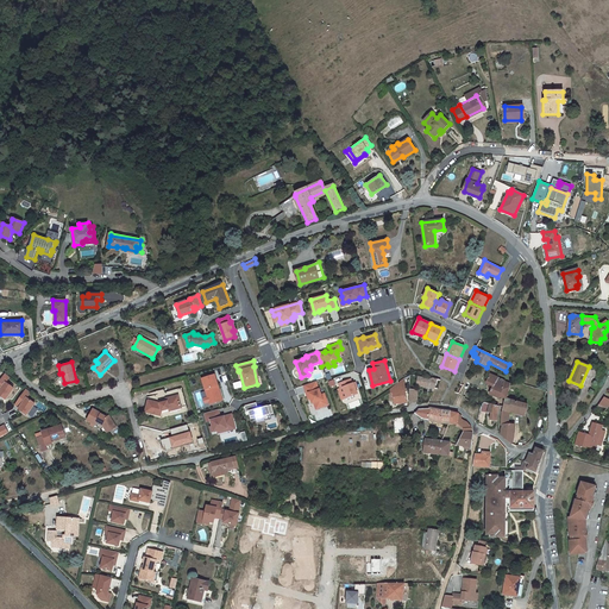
[(0,394),(7,400),(16,388),(7,383),(12,377),(7,374),(0,383),(0,394)]
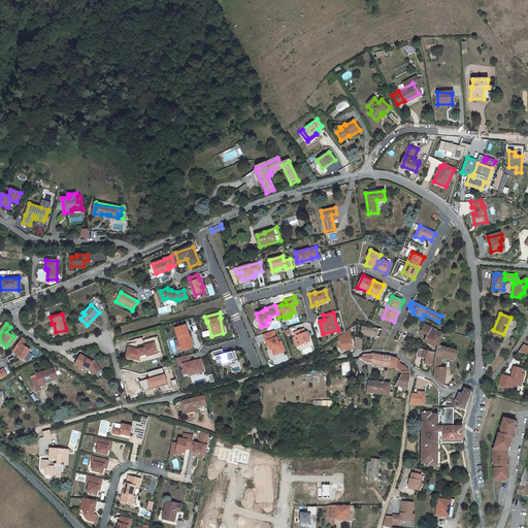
[(190,334),(187,325),(175,328),(180,344),(182,348),(183,350),(192,348),(189,334),(190,334)]
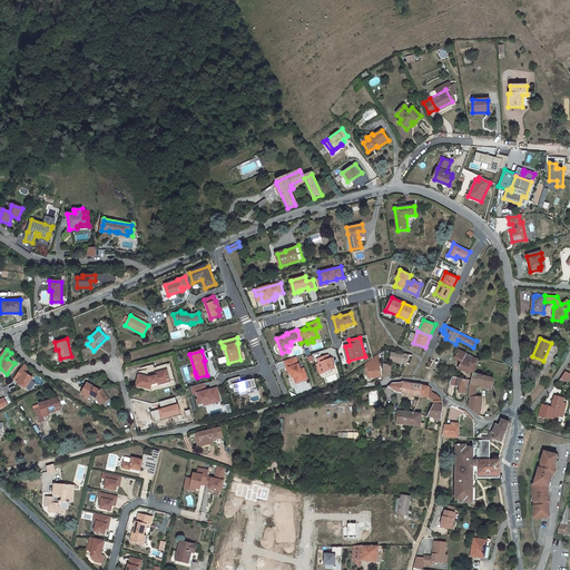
[(473,374),(478,357),(459,351),(455,357),(462,361),(460,370),(468,373),(473,374)]
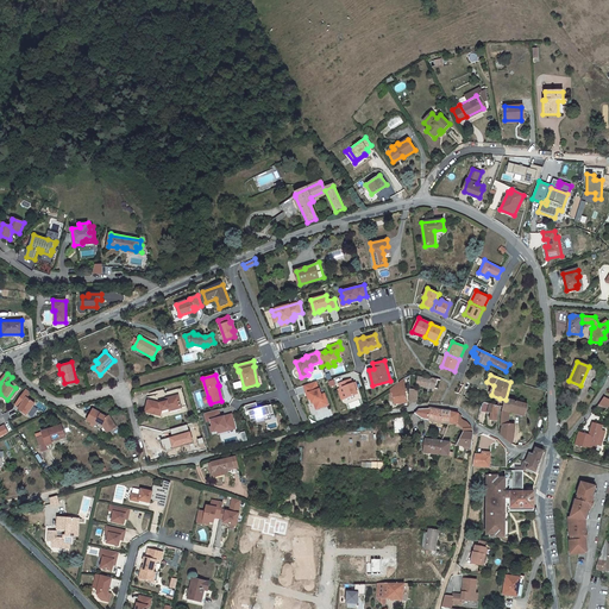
[(431,378),(419,376),(416,385),(433,389),(438,380),(432,377),(431,378)]
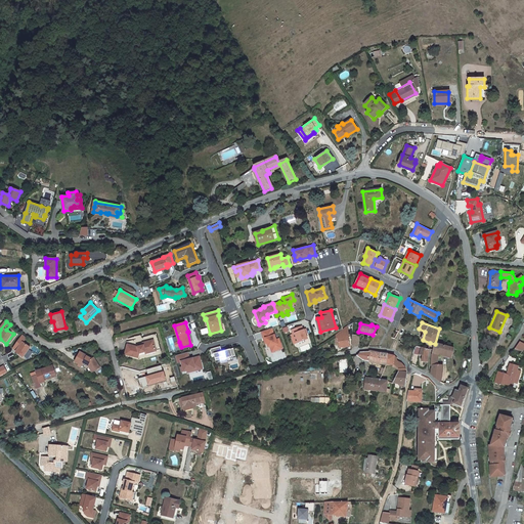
[(303,330),(301,325),(292,330),(293,334),(295,333),(298,342),(307,339),(305,334),(304,330),(303,330)]
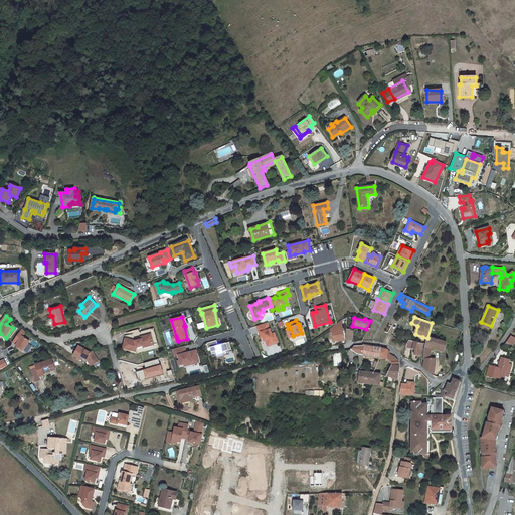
[(341,321),(329,330),(330,335),(327,335),(327,340),(331,340),(332,342),(342,340),(341,321)]
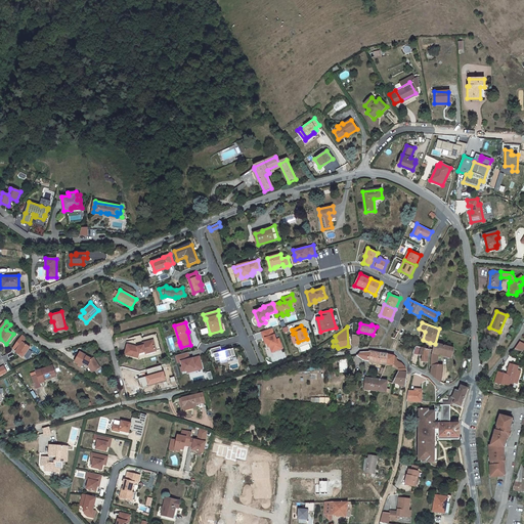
[(274,335),(272,328),(262,332),(264,339),(266,338),(267,343),(268,347),(270,346),(272,352),(282,348),(280,343),(277,344),(276,340),(275,335),(274,335)]
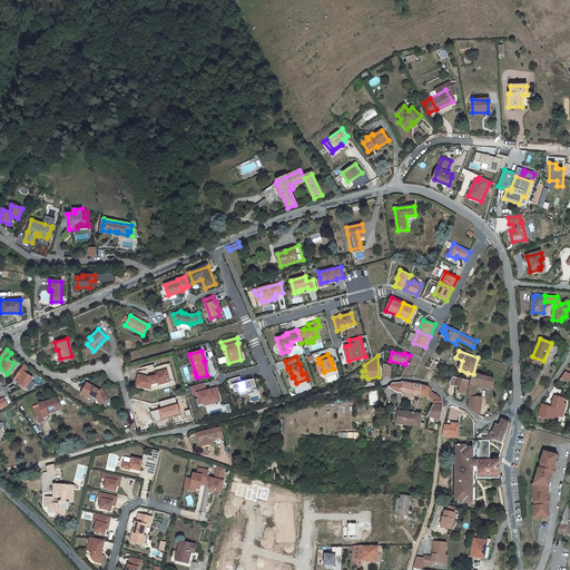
[(27,373),(30,367),(27,364),(16,379),(19,382),(19,383),(26,389),(33,379),(27,373)]
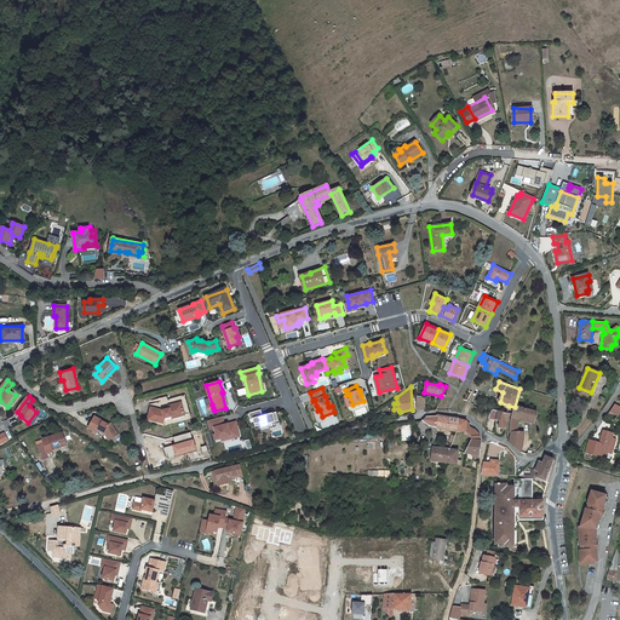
[(179,411),(178,407),(161,412),(150,408),(147,419),(164,424),(165,420),(172,418),(173,420),(184,417),(183,409),(179,411)]
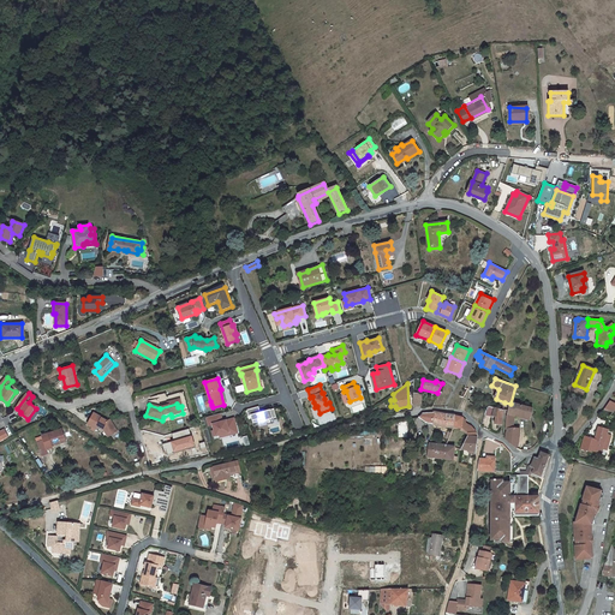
[(512,429),(513,417),(515,405),(511,404),(508,411),(506,421),(506,424),(505,430),(506,430),(512,429)]
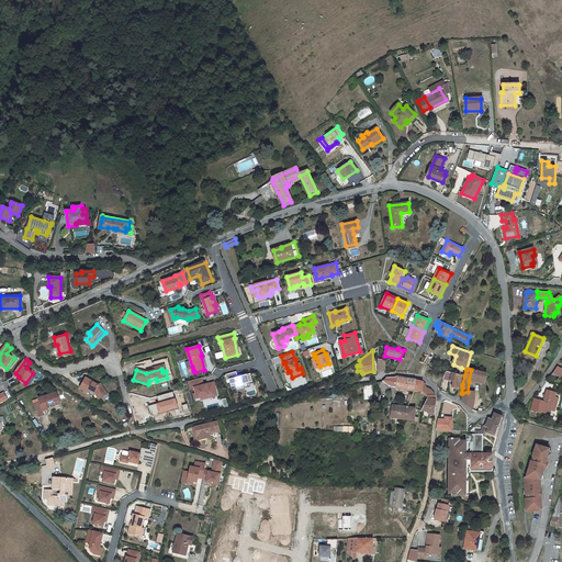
[(487,373),(471,370),(469,381),(484,384),(487,373)]
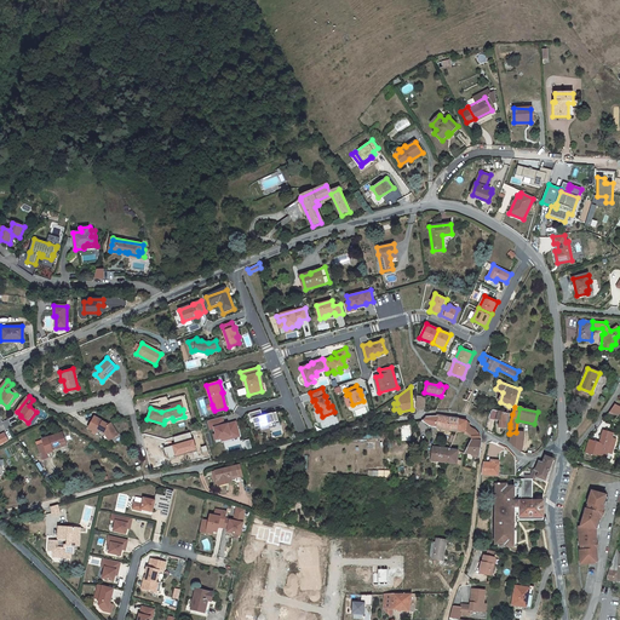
[(262,415),(260,409),(248,413),(250,419),(252,419),(254,426),(259,425),(260,428),(269,425),(268,424),(275,422),(279,422),(276,412),(262,415)]
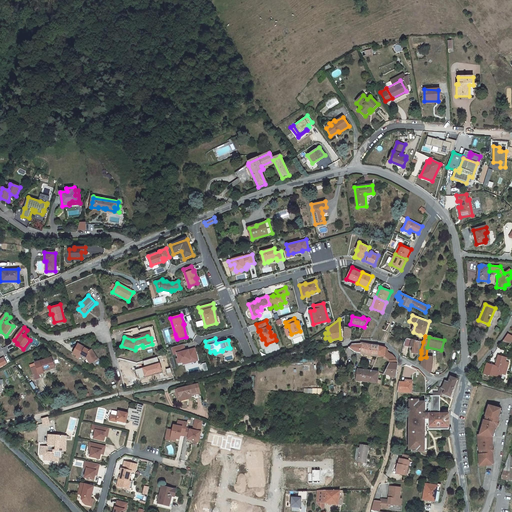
[(406,339),(405,342),(404,345),(413,349),(412,354),(418,355),(419,342),(415,340),(406,339)]
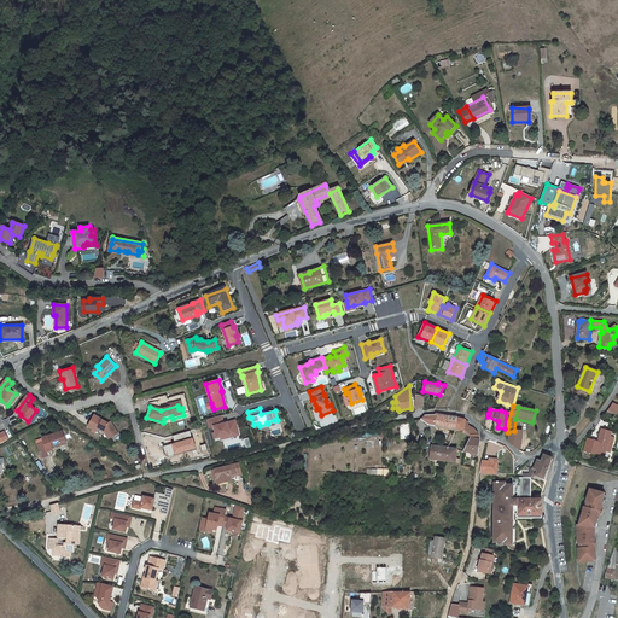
[(103,419),(94,414),(87,426),(97,431),(99,427),(105,431),(106,432),(110,438),(117,433),(110,421),(108,423),(101,420),(103,419)]
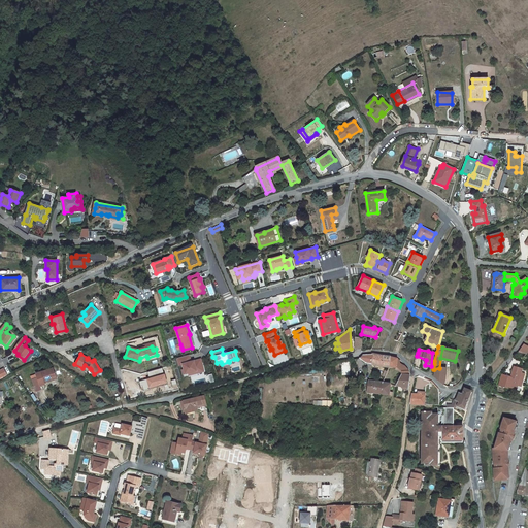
[(359,358),(365,362),(370,364),(371,354),(362,356),(361,357),(360,358),(359,358)]
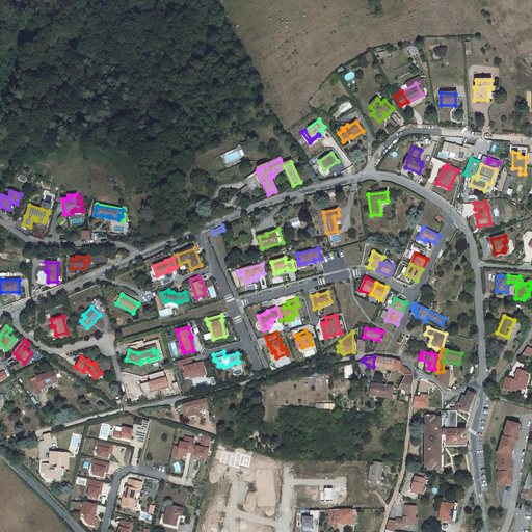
[(392,361),(374,356),(373,367),(378,368),(378,367),(383,368),(392,369),(392,361)]
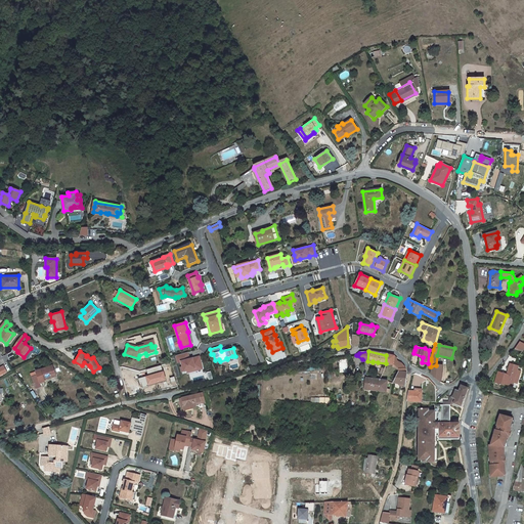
[(190,359),(188,352),(177,355),(179,362),(182,361),(183,366),(181,366),(183,372),(188,370),(188,373),(197,370),(195,366),(203,365),(200,356),(190,359)]
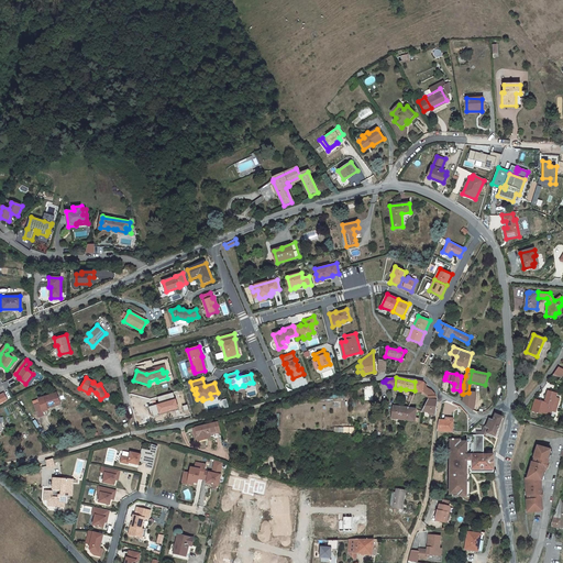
[(424,383),(415,382),(415,390),(423,393),(424,384),(424,383)]
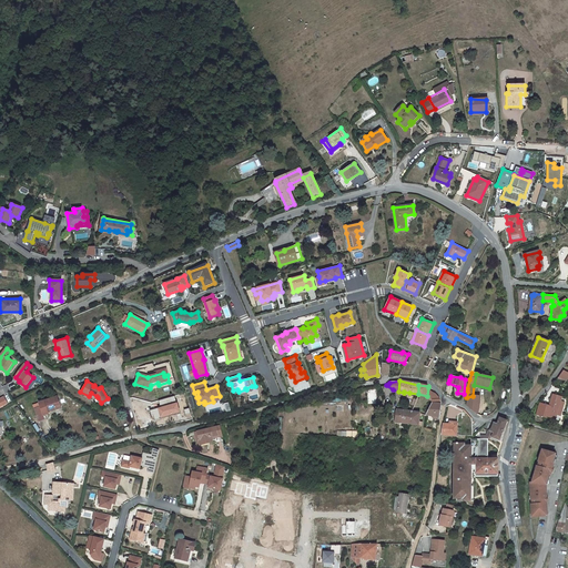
[(428,387),(427,396),(433,399),(439,401),(439,398),(428,387)]
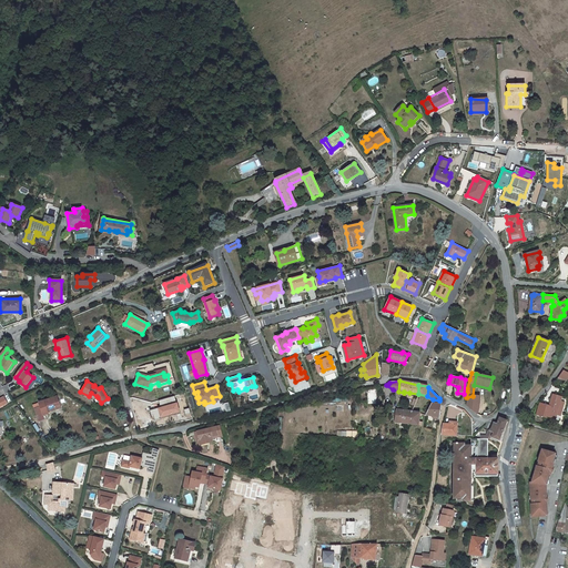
[(538,406),(536,414),(546,417),(546,416),(555,418),(556,414),(558,415),(563,402),(560,402),(561,397),(551,394),(548,406),(549,406),(549,409),(538,406)]
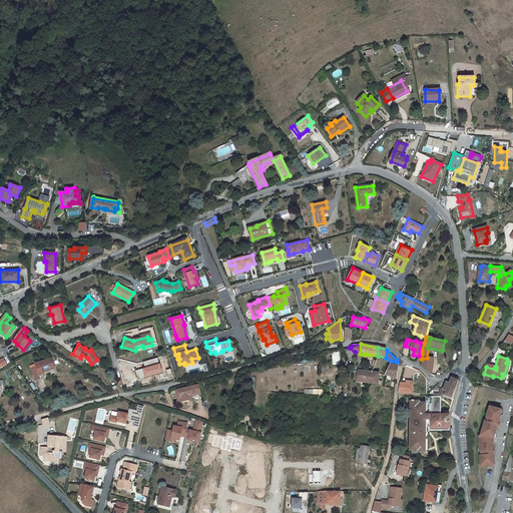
[(157,358),(143,362),(145,368),(136,371),(137,375),(139,374),(140,379),(162,373),(160,364),(159,364),(157,358)]
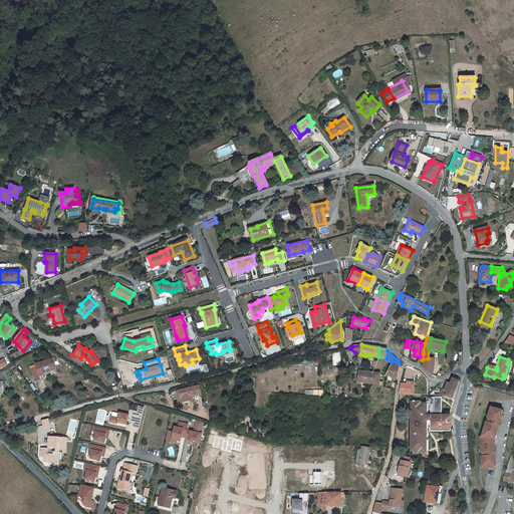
[(428,358),(423,359),(422,367),(423,367),(426,370),(428,372),(430,374),(430,375),(432,369),(434,358),(428,358)]
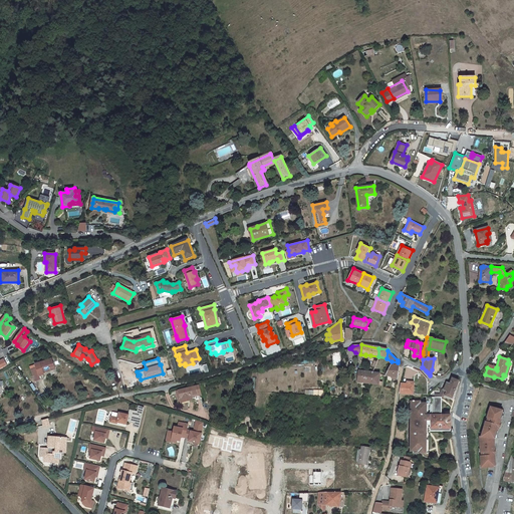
[(31,369),(33,376),(39,375),(43,374),(42,371),(45,370),(46,373),(54,370),(51,359),(35,364),(36,368),(31,369)]
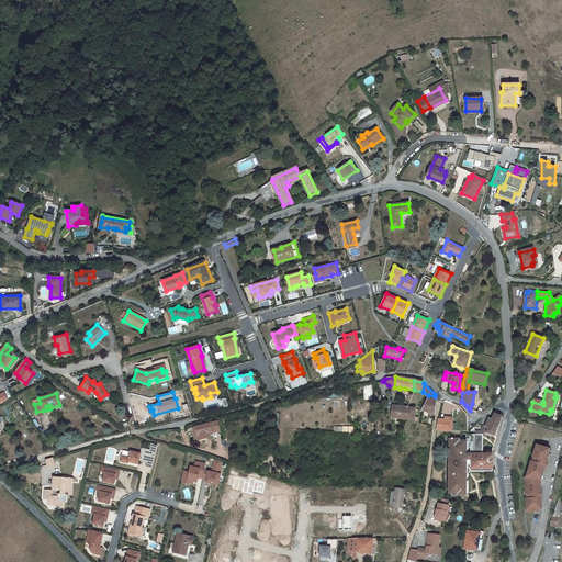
[(205,403),(208,411),(228,406),(226,400),(205,403)]
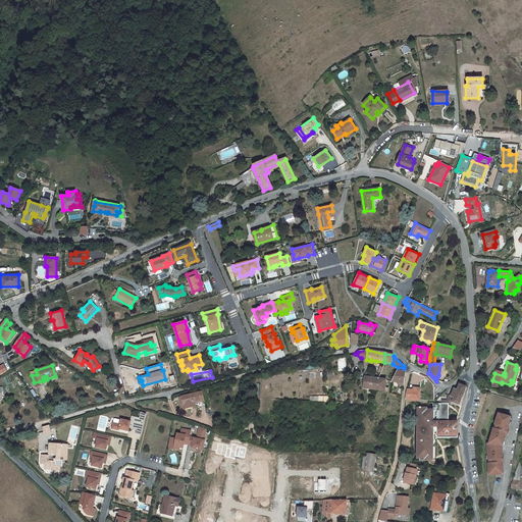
[(404,371),(397,371),(392,382),(404,383),(405,382),(405,380),(404,371)]
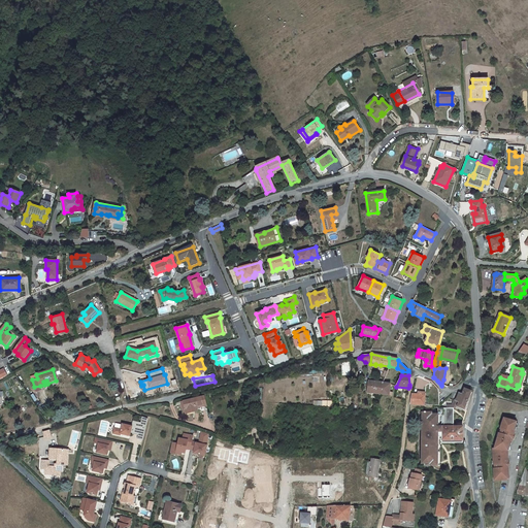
[(369,381),(368,393),(382,394),(384,384),(369,381)]
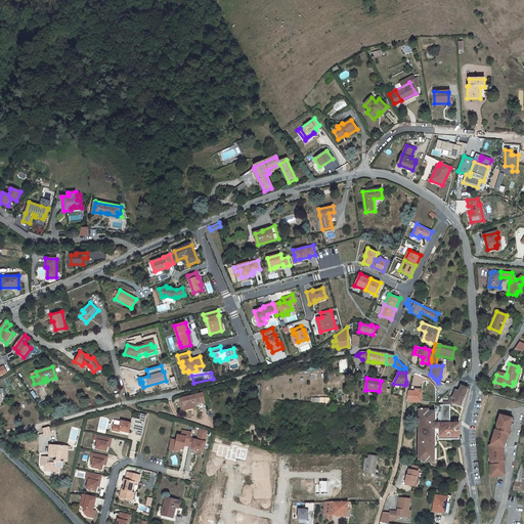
[(381,381),(379,391),(386,392),(387,382),(381,381)]
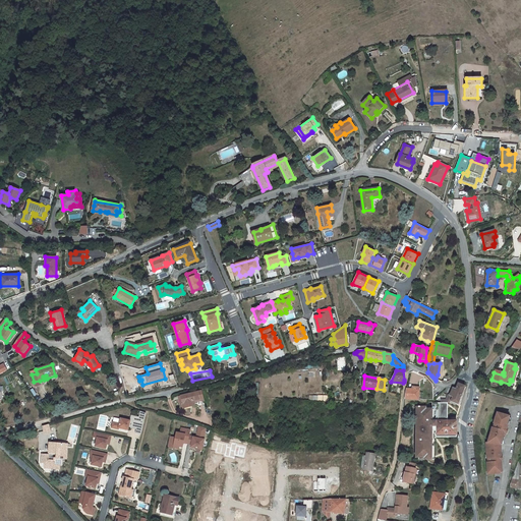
[(463,386),(457,384),(454,389),(451,389),(448,396),(446,396),(445,400),(440,400),(440,402),(431,403),(430,409),(423,410),(423,408),(416,408),(416,458),(423,458),(424,460),(431,460),(431,430),(437,430),(438,435),(456,433),(456,427),(457,421),(447,421),(447,404),(450,403),(451,401),(457,403),(464,386),(463,386)]
